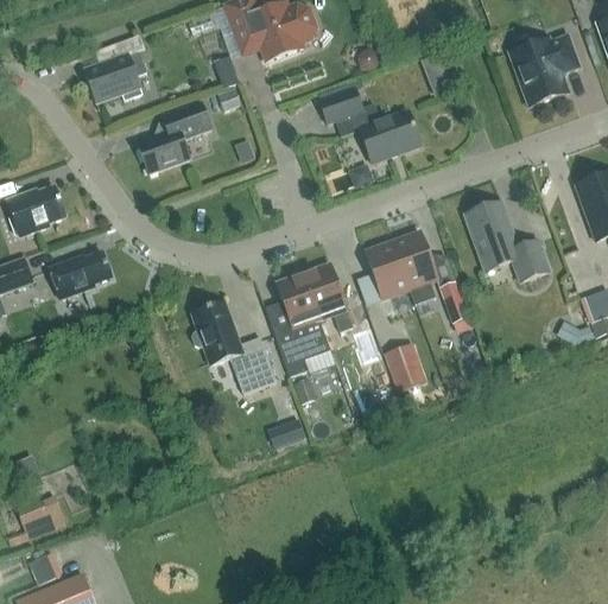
[(287,6),(286,1),(259,11),(254,0),(233,0),(223,4),(234,33),(252,26),(265,61),(303,46),(302,43),(320,36),(305,0),(302,0),(287,6)]
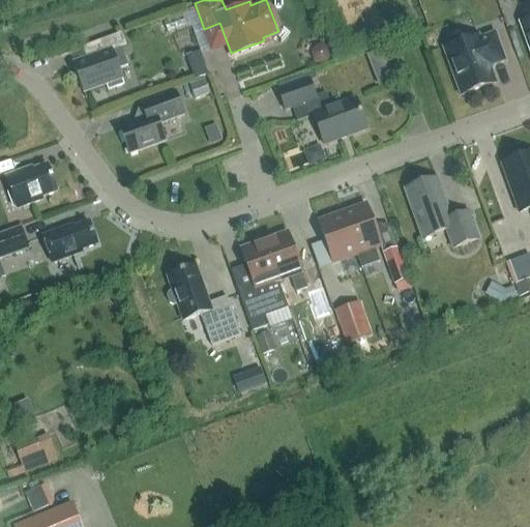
[(529,16),(520,20),(529,48),(529,16)]
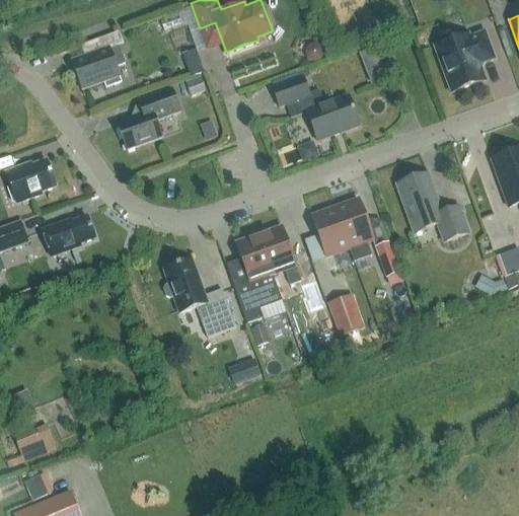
[(100,51),(72,61),(84,93),(82,86),(103,78),(105,85),(121,80),(119,72),(116,66),(126,62),(119,44),(124,43),(119,29),(95,38),(100,51)]
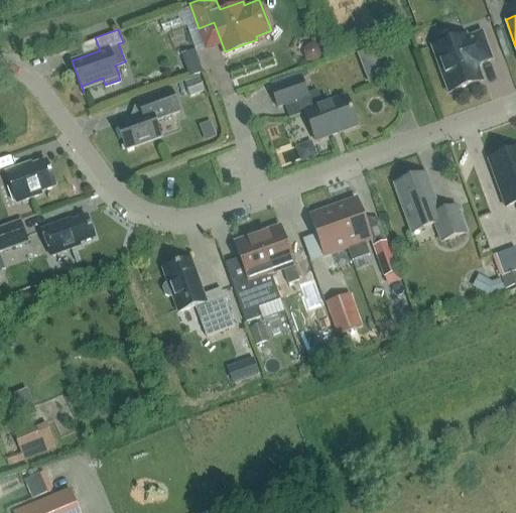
[(447,90),(482,78),(478,65),(480,60),(492,56),(482,29),(467,34),(466,32),(431,44),(447,90)]
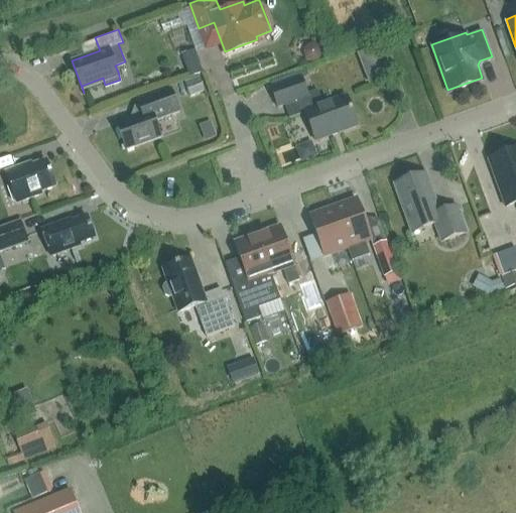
[(313,41),(306,43),(303,50),(305,57),(312,60),(319,58),(323,51),(320,44),(313,41)]
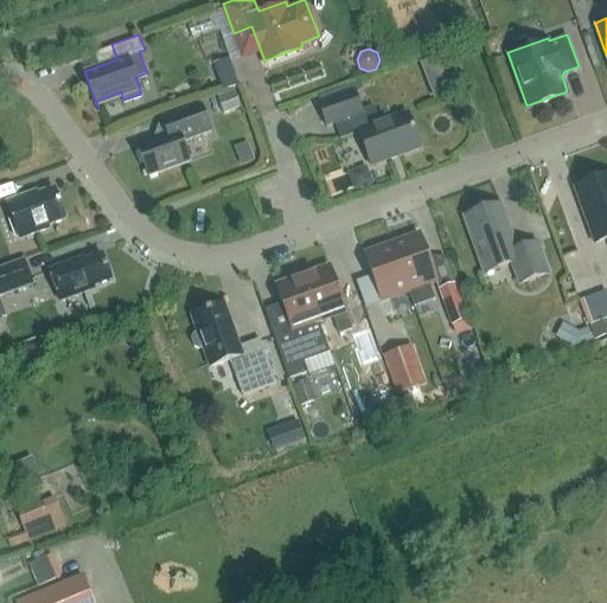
[(420,61),(427,79),(447,71),(440,52),(420,61)]
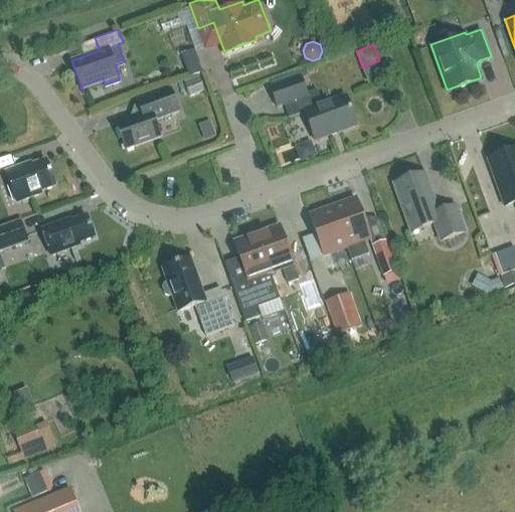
[(198,46),(184,48),(188,72),(201,70),(198,46)]
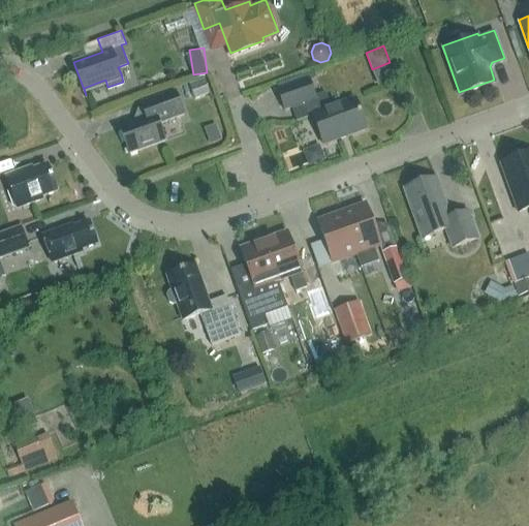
[(210,92),(205,76),(188,82),(193,97),(210,92)]
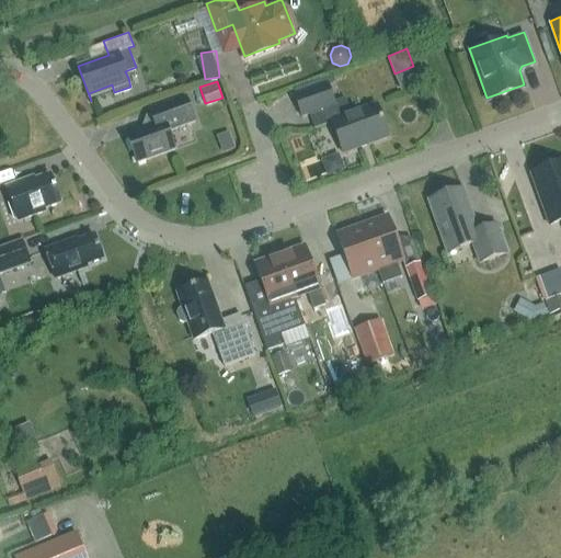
[(301,114),(334,102),(327,81),(294,93),(301,114)]
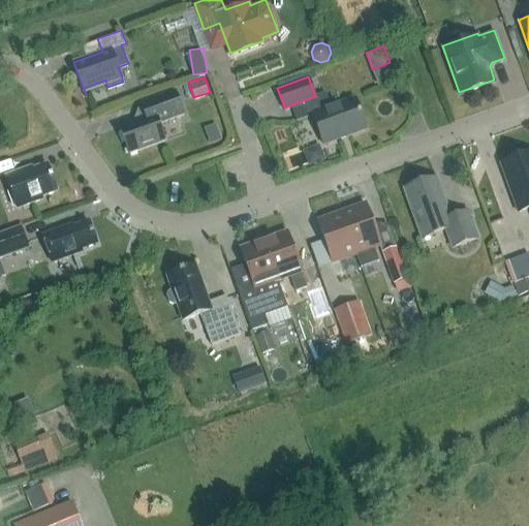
[(145,115),(119,124),(129,151),(164,138),(158,121),(172,116),(184,112),(176,88),(139,101),(145,115)]
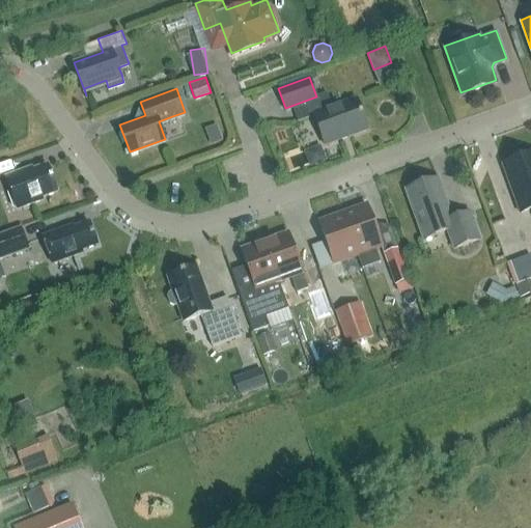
[(325,142),(367,127),(356,95),(313,111),(325,142)]
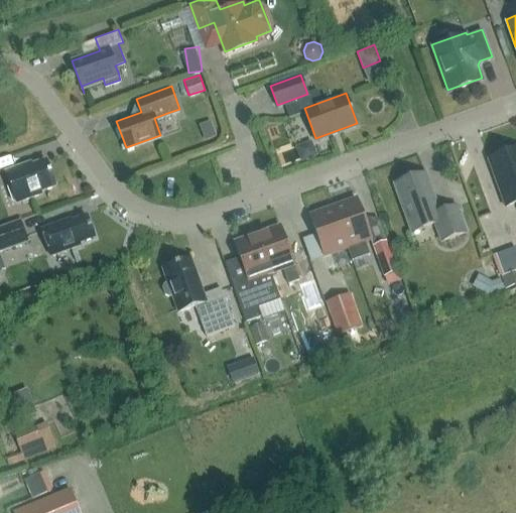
[(213,117),(201,121),(205,137),(217,134),(213,117)]
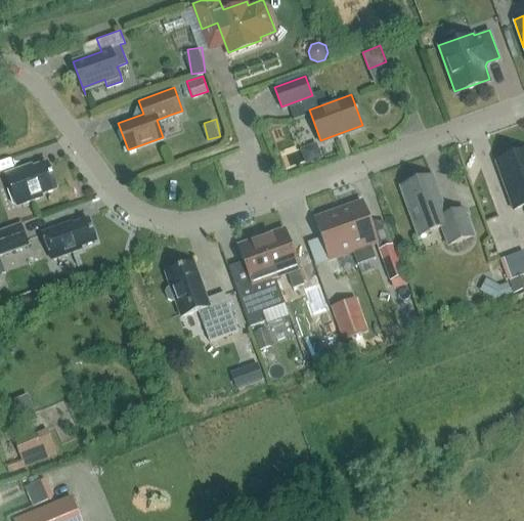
[(523,148),(495,160),(513,208),(523,203),(523,148)]
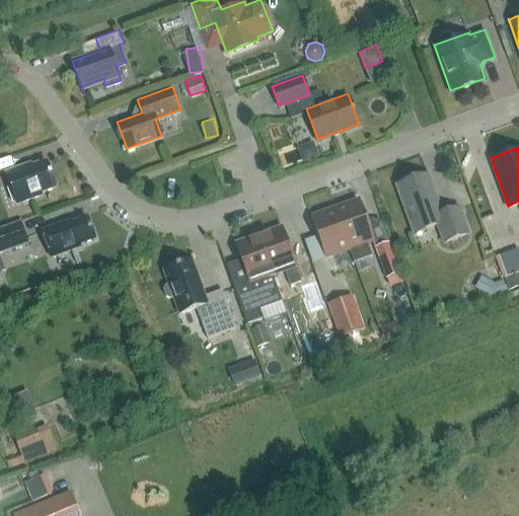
[(56,185),(46,158),(22,166),(21,164),(5,170),(17,202),(42,193),(41,191),(56,185)]
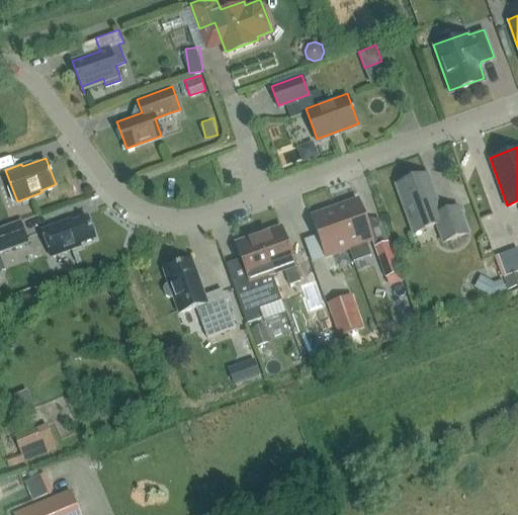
[(441,210),(427,172),(396,183),(413,231),(436,222),(442,240),(467,231),(457,204),(441,210)]
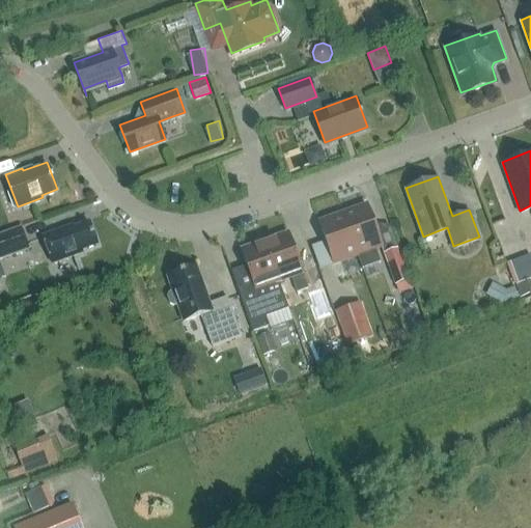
[(342,211),(357,252),(382,244),(366,202),(342,211)]
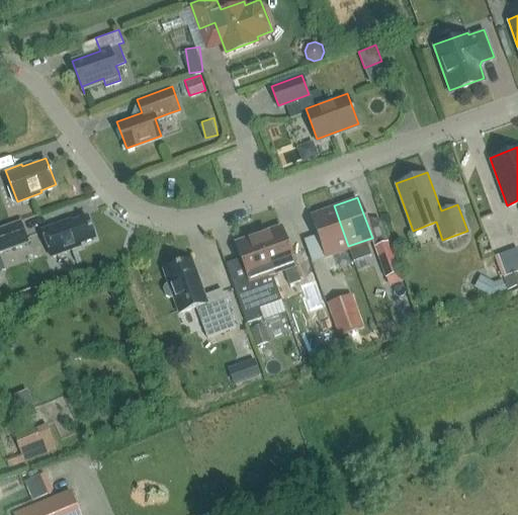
[(348,246),(334,205),(311,213),(325,255),(348,246)]
